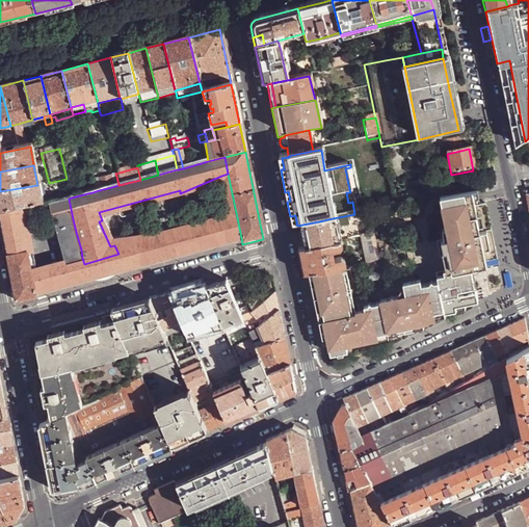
[(350,167),(345,168),(349,189),(355,188),(350,167)]
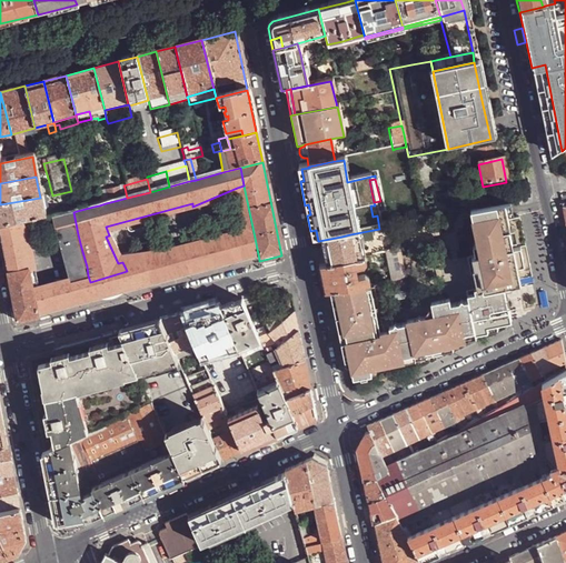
[(248,233),(255,238),(244,186),(237,188),(238,197),(248,233)]
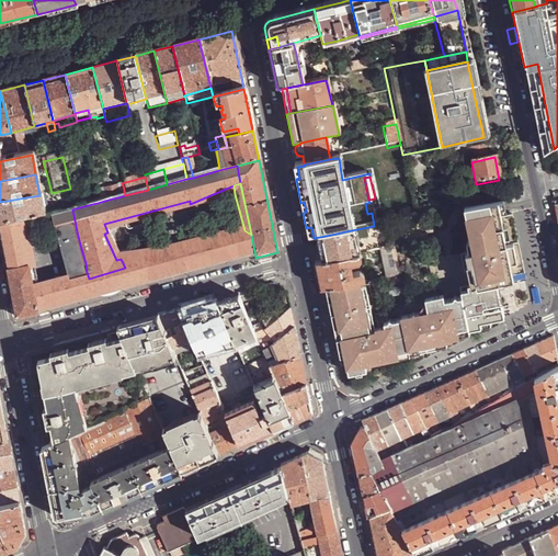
[(102,191),(104,201),(117,197),(125,195),(123,185),(102,191)]
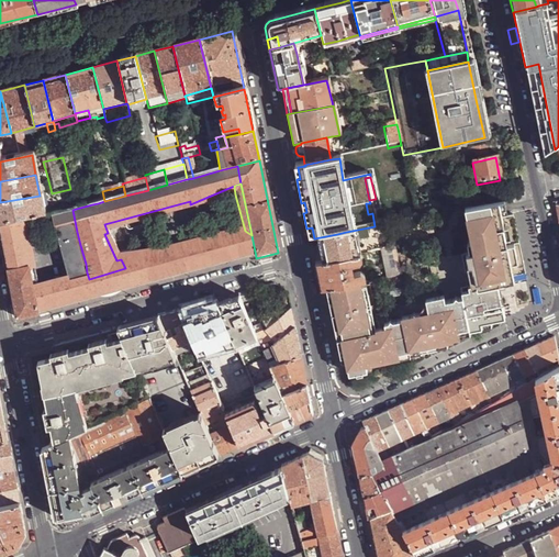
[(220,201),(235,195),(234,186),(190,204),(190,201),(104,224),(108,233),(151,215),(153,220),(190,208),(217,198),(220,201)]
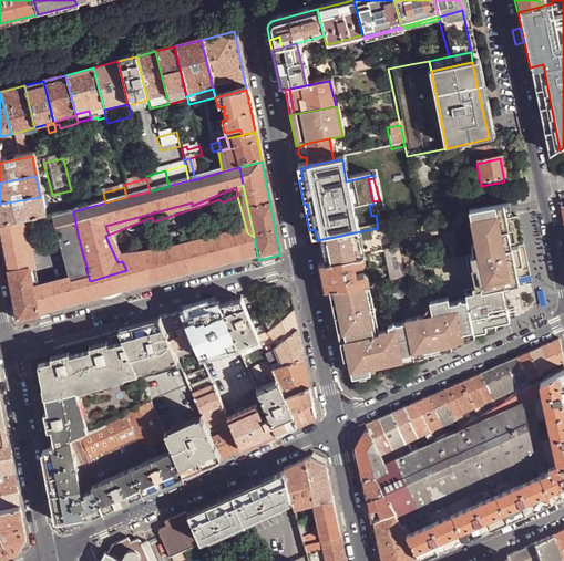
[(0,225),(18,221),(23,221),(23,225),(44,219),(40,197),(0,204),(0,225)]
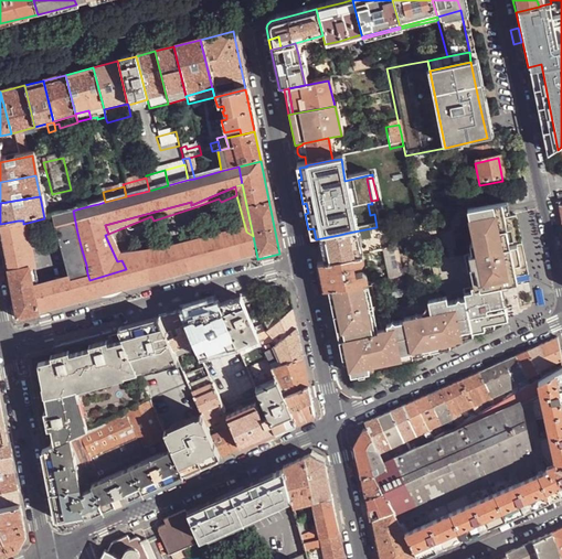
[(504,222),(510,221),(507,204),(500,205),(504,222)]
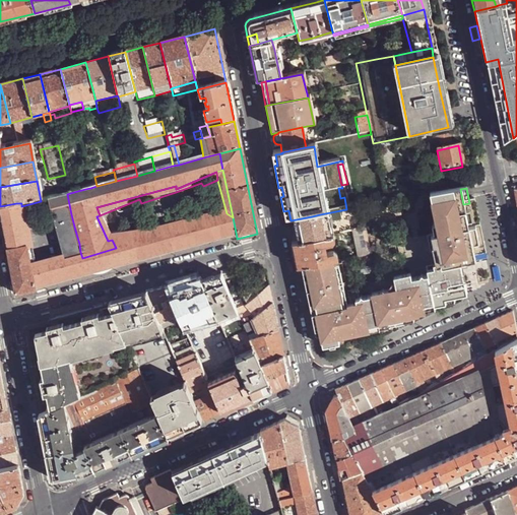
[(485,256),(473,202),(469,203),(463,204),(460,189),(430,195),(436,226),(438,236),(436,237),(439,248),(437,248),(438,254),(440,266),(441,270),(460,266),(474,263),(473,258),(485,256)]
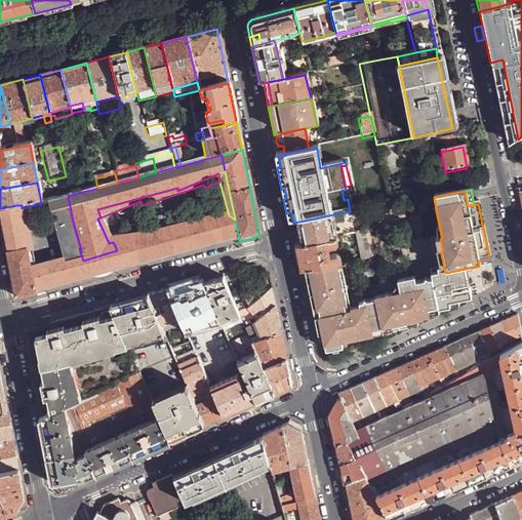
[(68,196),(42,203),(62,261),(63,265),(83,261),(81,254),(80,246),(75,229),(72,216),(68,196)]
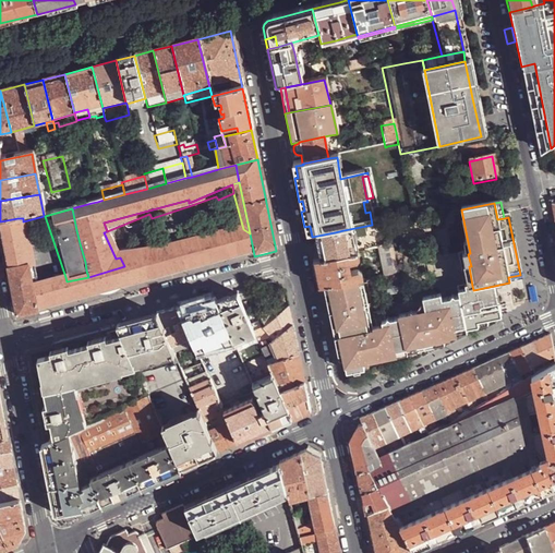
[(0,227),(19,223),(17,218),(0,221),(0,227)]
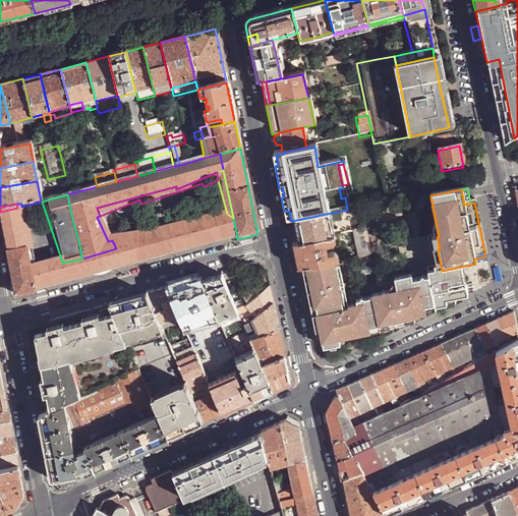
[(30,270),(34,265),(21,207),(17,208),(25,249),(30,270)]
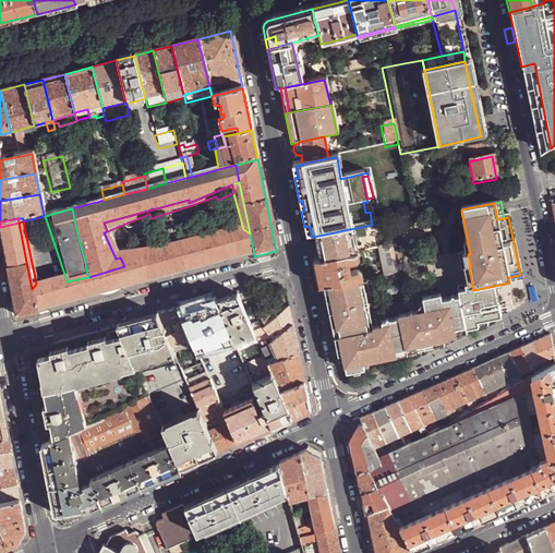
[(7,272),(27,267),(19,223),(0,227),(0,239),(7,272)]
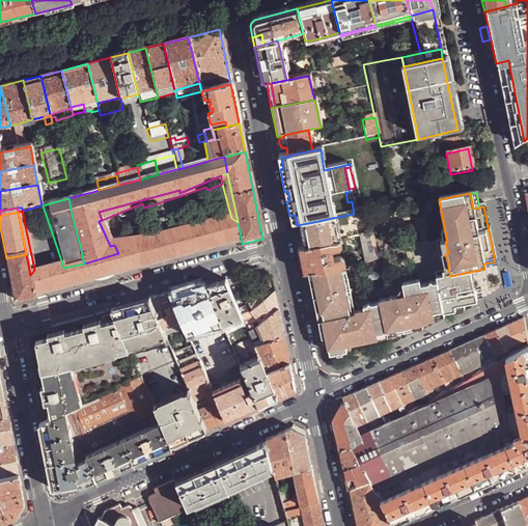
[(238,222),(231,218),(206,222),(207,225),(181,229),(154,237),(154,240),(114,245),(118,253),(238,222)]
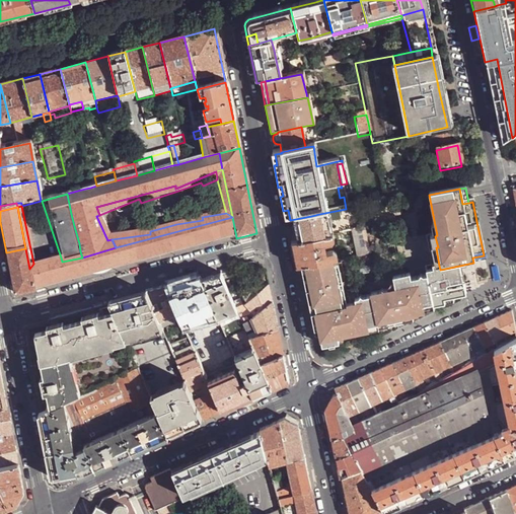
[(329,223),(348,220),(346,213),(320,217),(321,221),(328,220),(329,223)]
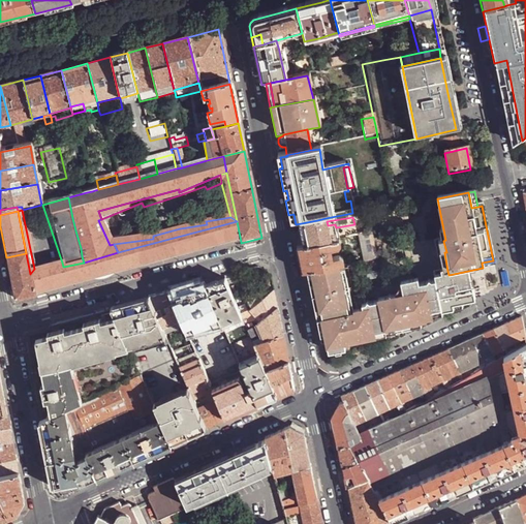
[(321,245),(331,243),(328,225),(327,221),(326,218),(317,220),(321,245)]
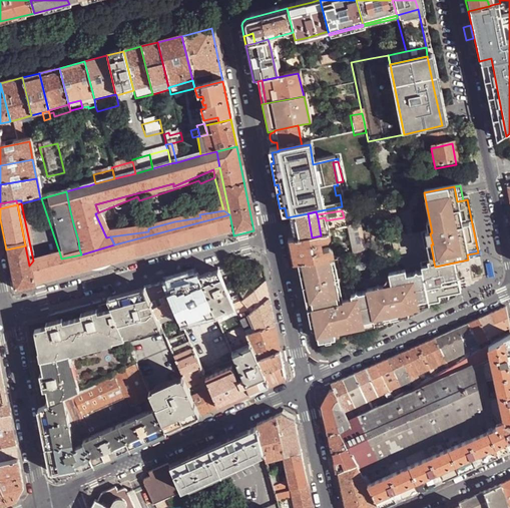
[(110,236),(98,212),(95,213),(106,237),(110,236)]
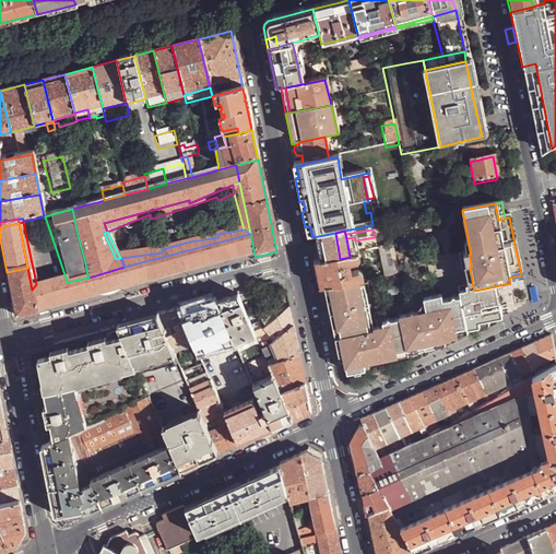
[(340,259),(335,233),(312,237),(307,238),(312,264),(340,259)]
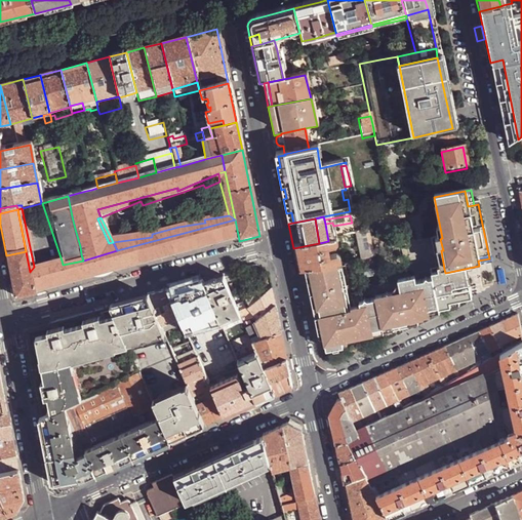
[(162,261),(239,240),(235,220),(117,250),(83,261),(87,280),(162,261)]
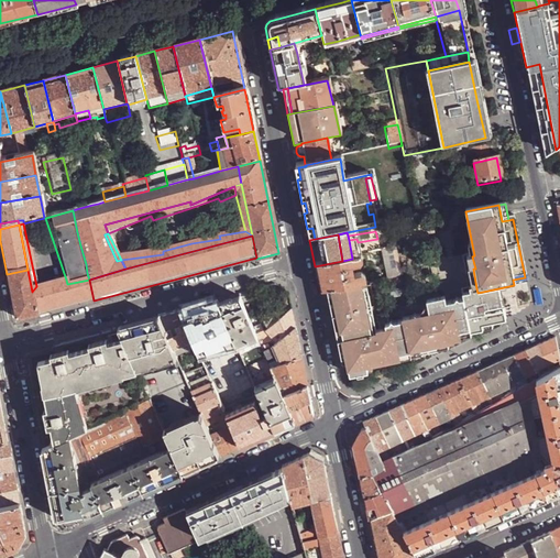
[(352,259),(360,258),(381,254),(396,251),(393,236),(377,239),(358,242),(357,239),(349,240),(352,259)]
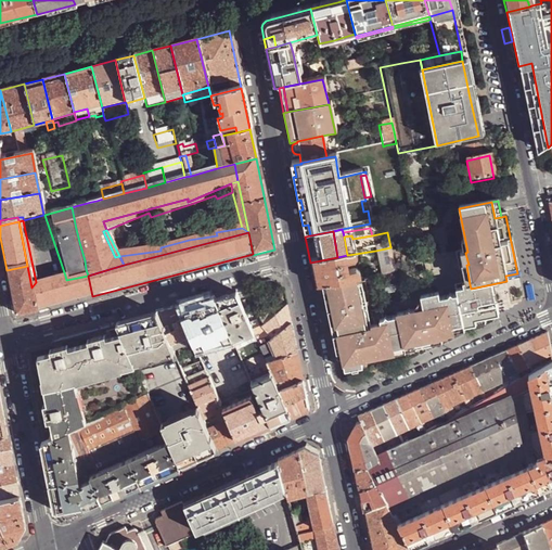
[(390,247),(375,251),(382,279),(396,275),(393,255),(390,247)]
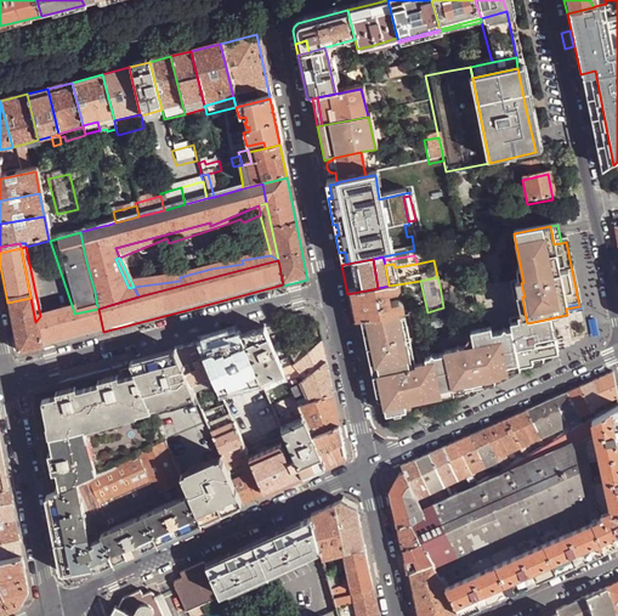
[(521,283),(519,283),(510,286),(514,306),(523,304),(522,297),(525,297),(521,283)]
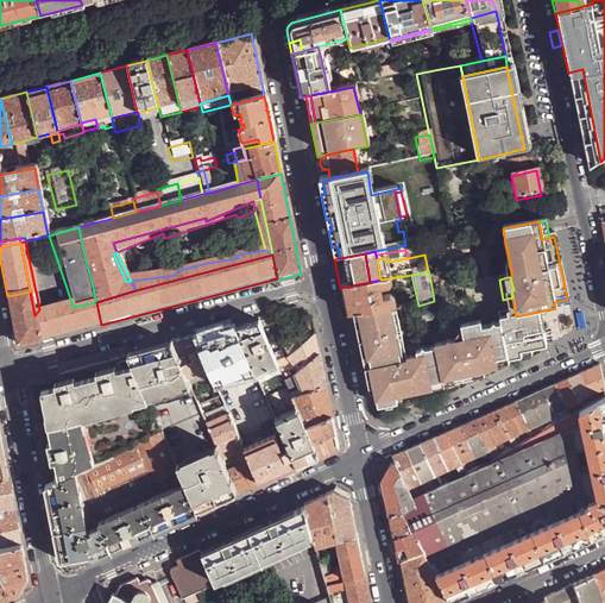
[(340,288),(346,319),(352,318),(389,311),(389,314),(392,313),(395,312),(394,302),(389,300),(382,301),(377,299),(377,296),(379,291),(386,290),(390,286),(389,278),(380,280),(370,282),(340,288)]
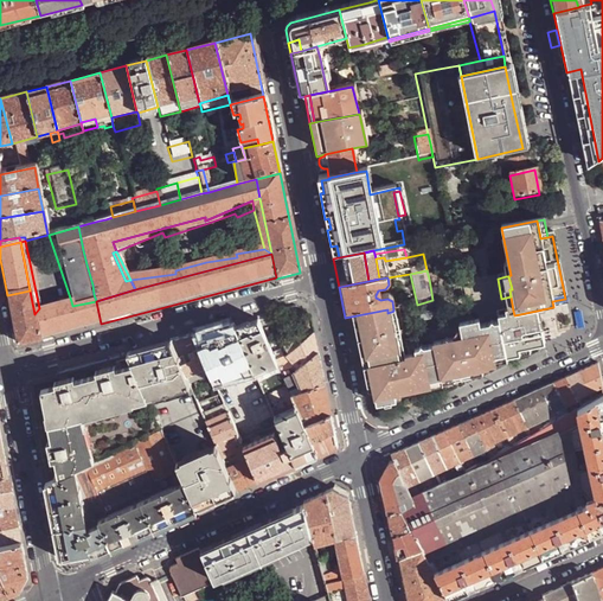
[(18,347),(40,341),(40,340),(34,314),(30,291),(7,295),(18,347)]
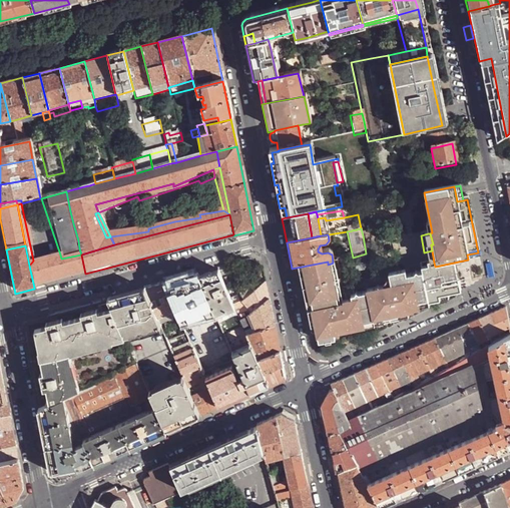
[(33,261),(29,266),(61,259),(60,255),(33,261)]
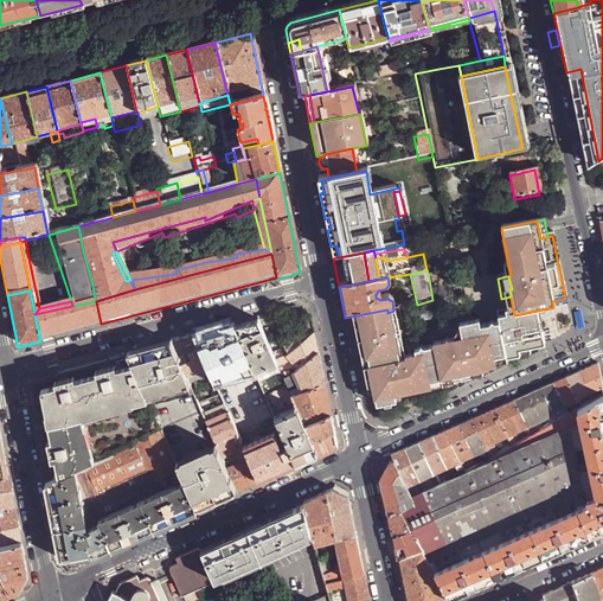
[(101,324),(96,301),(72,306),(34,314),(40,340),(101,324)]
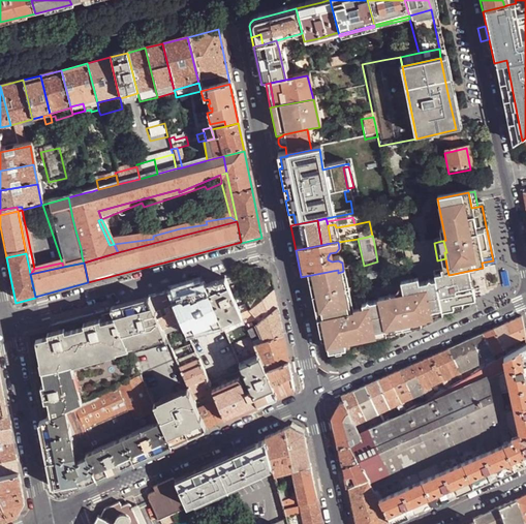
[(354,308),(353,300),(347,271),(343,271),(341,272),(338,273),(338,270),(306,276),(314,316),(350,308),(354,308)]
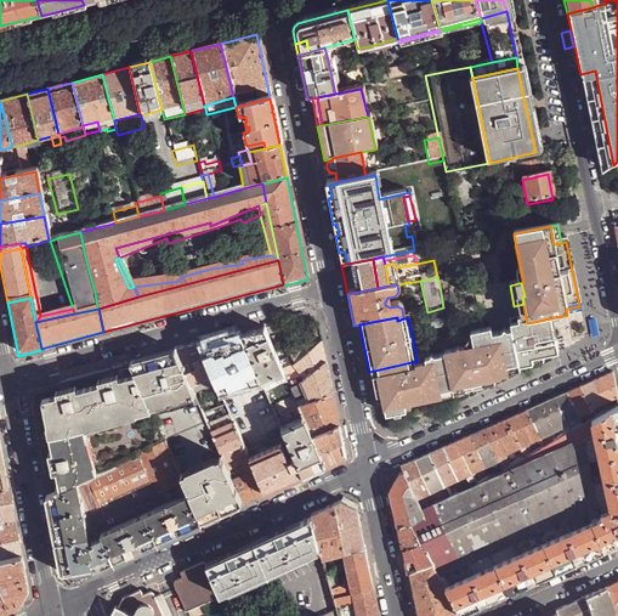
[(301,318),(285,322),(302,340),(316,327),(301,318)]
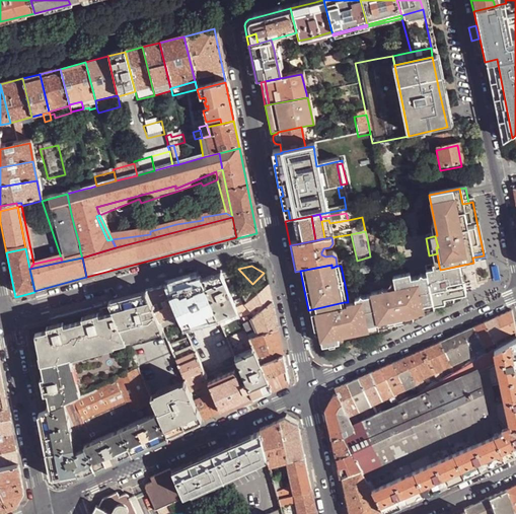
[(440,270),(439,266),(425,268),(426,277),(427,277),(430,276),(434,272),(440,270)]
